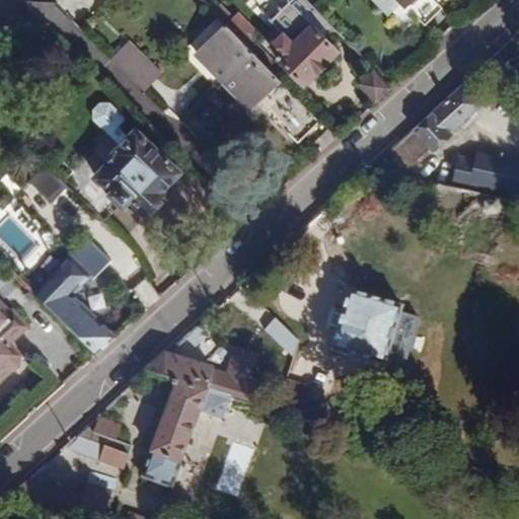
[(292,0),(291,0),(278,15),(297,32),(311,16),(292,0)]
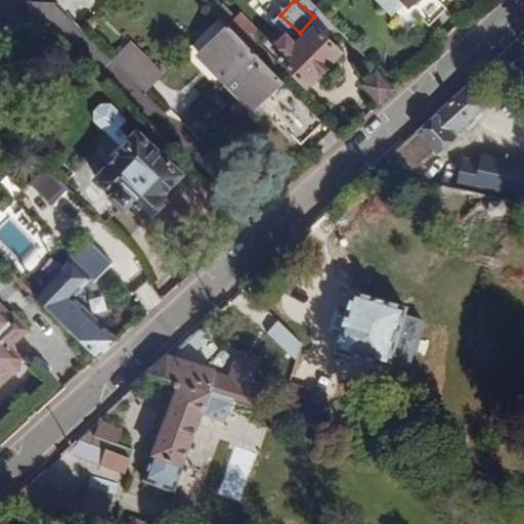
[(227,24),(228,25),(239,37),(251,26),(238,11),(227,24)]
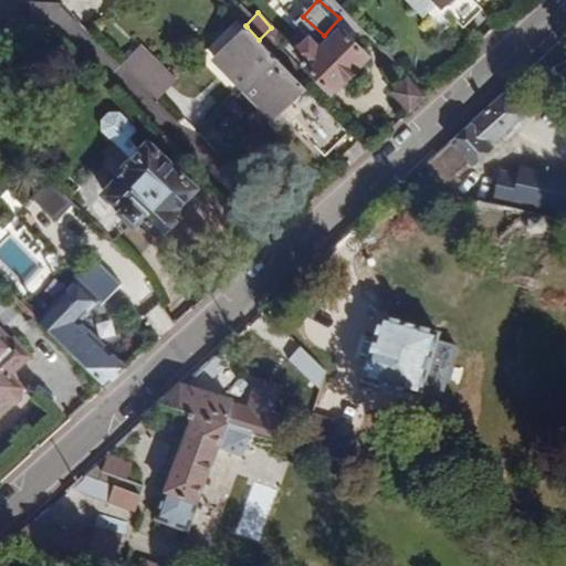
[(302,63),(331,92),(367,55),(339,25),(320,45),(308,34),(293,50),(303,61),(302,63)]
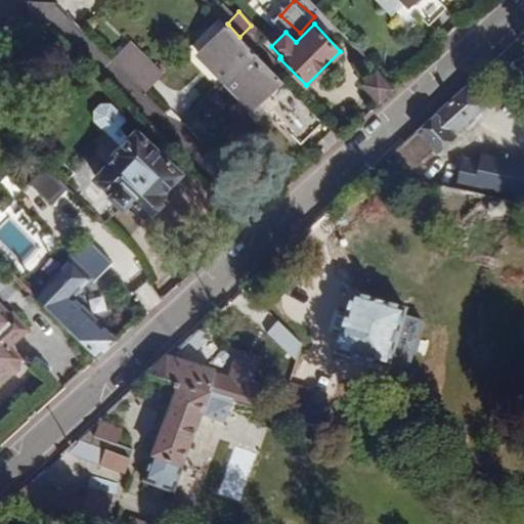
[(300,142),(321,122),(261,59),(239,37),(228,25),(200,53),(253,110),(260,102),(300,142)]
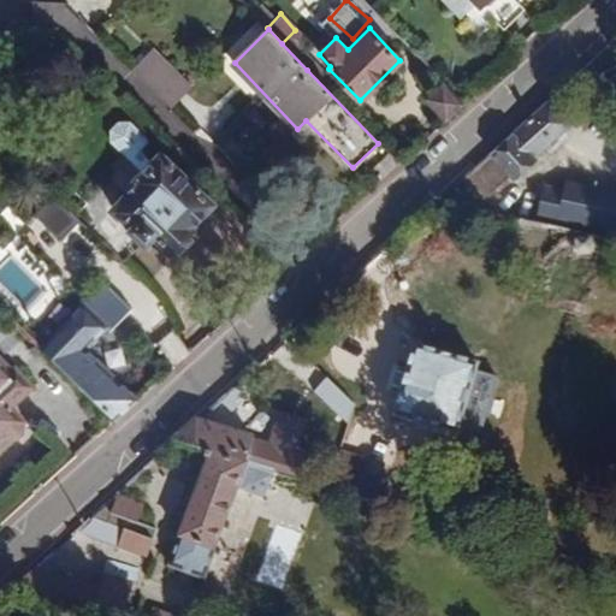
[(282,43),(307,70),(314,63),(304,51),(308,46),(295,30),(282,43)]
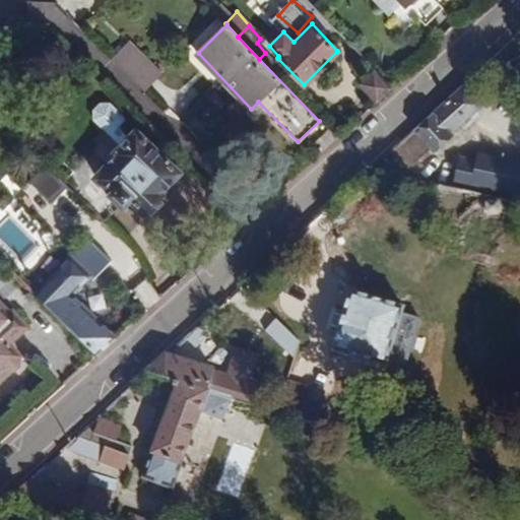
[(111,58),(144,91),(161,73),(129,41),(111,58)]
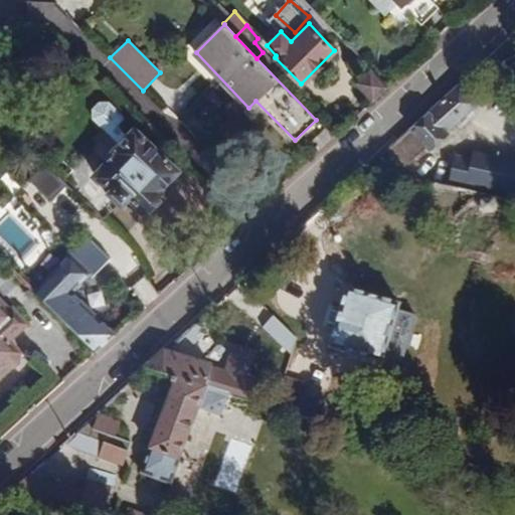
[(355,82),(373,102),(387,90),(368,70),(355,82)]
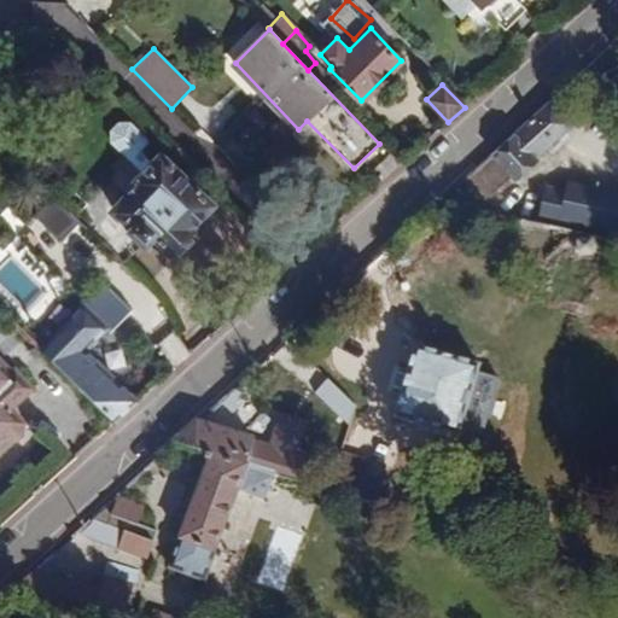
[(575,122),(555,99),(465,180),(484,202),(512,178),(517,181),(540,161),(537,156),(548,146),(558,136),(575,122)]
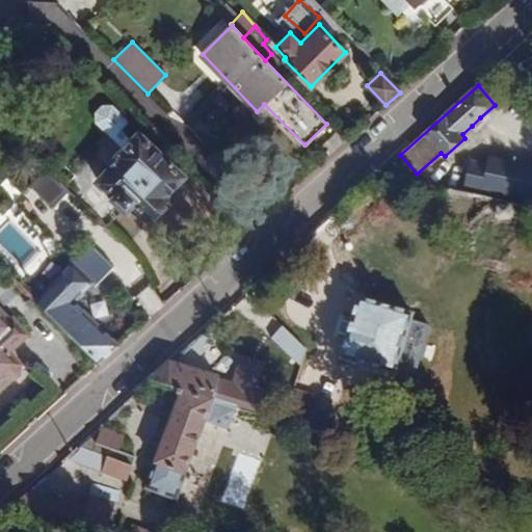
[(487,126),(480,117),(472,126),(478,134),(487,126)]
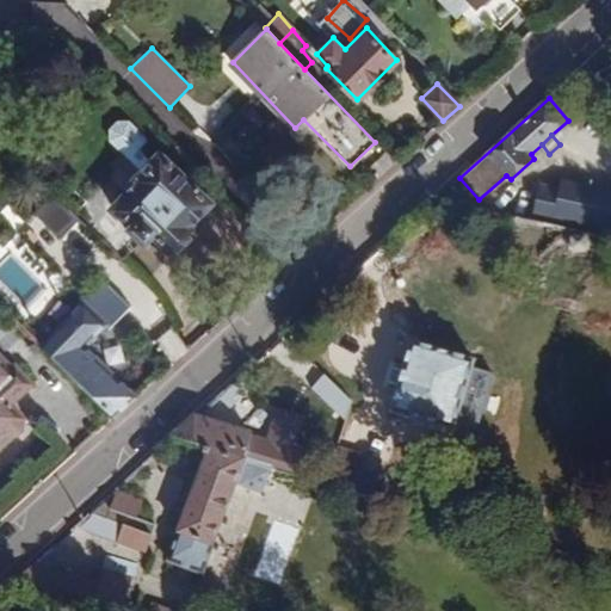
[(91,228),(122,260),(141,240),(143,242),(153,233),(171,250),(187,233),(184,229),(211,201),(159,150),(131,180),(134,183),(91,228)]
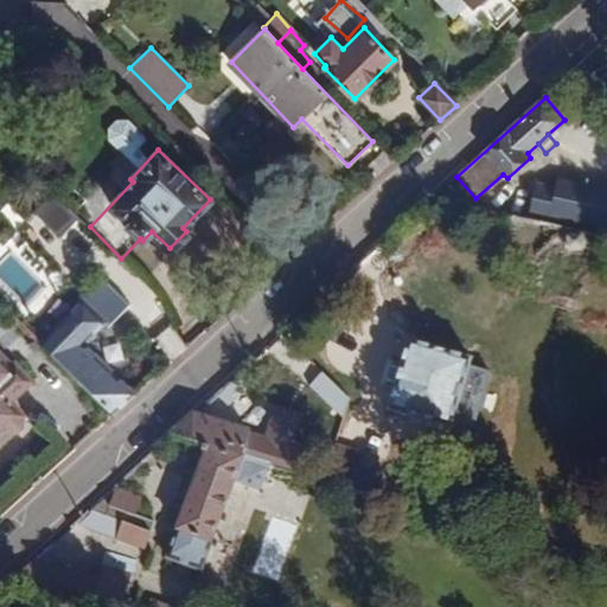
[(561,229),(606,238),(606,192),(558,181),(556,190),(537,185),(529,221),(561,229)]
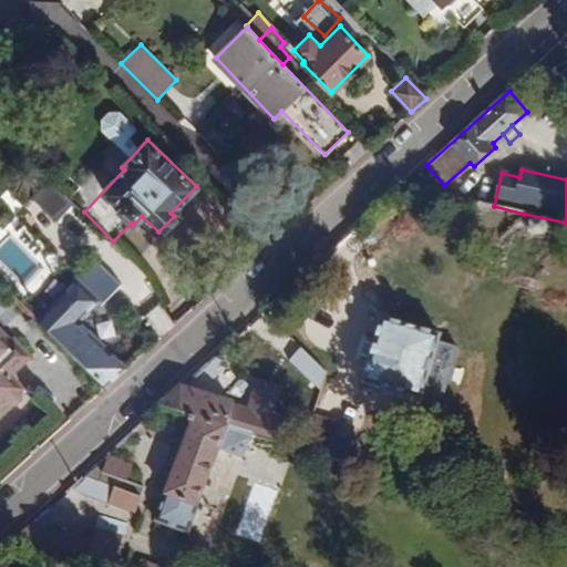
[(0,284),(43,327),(103,387),(124,368),(110,353),(78,322),(98,301),(78,281),(61,299),(8,248),(2,253),(0,250),(0,284)]
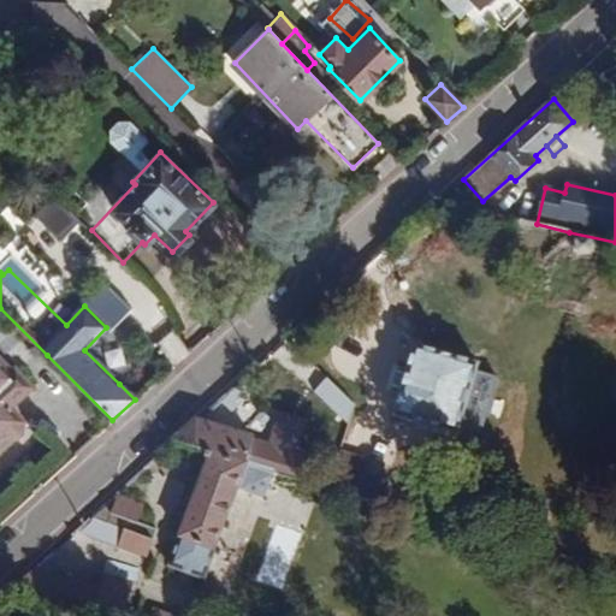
[(457,436),(460,428),(475,371),(478,363),(413,344),(404,373),(396,371),(391,386),(398,389),(390,415),(457,436)]
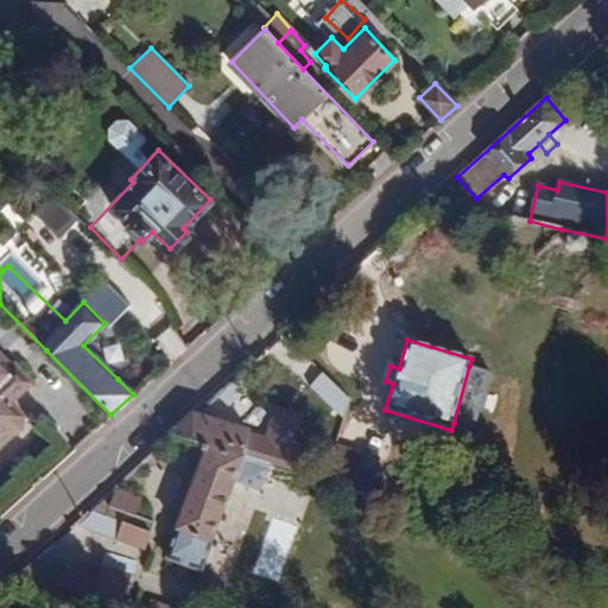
[(10,401),(32,382),(16,363),(12,367),(0,354),(0,436),(5,432),(14,432),(20,428),(20,418),(23,416),(10,401)]
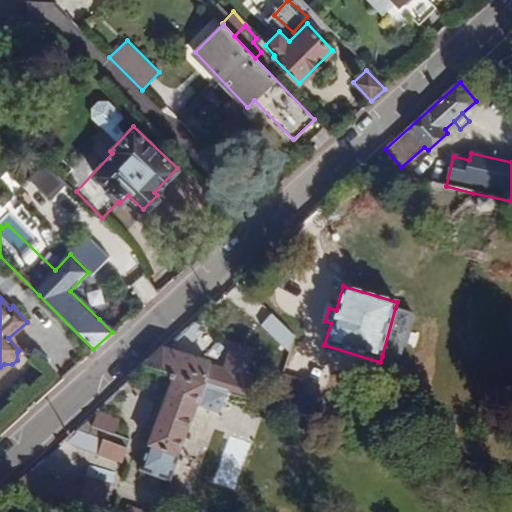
[(395,308),(382,356),(390,358),(403,310),(395,308)]
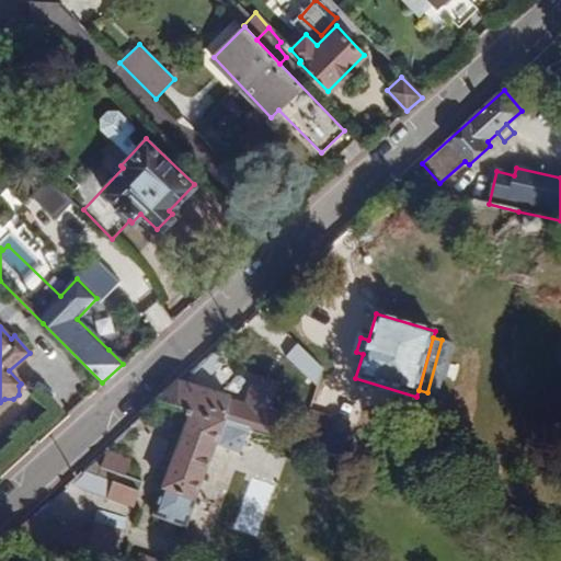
[(221,343),(199,363),(208,374),(231,355),(221,343)]
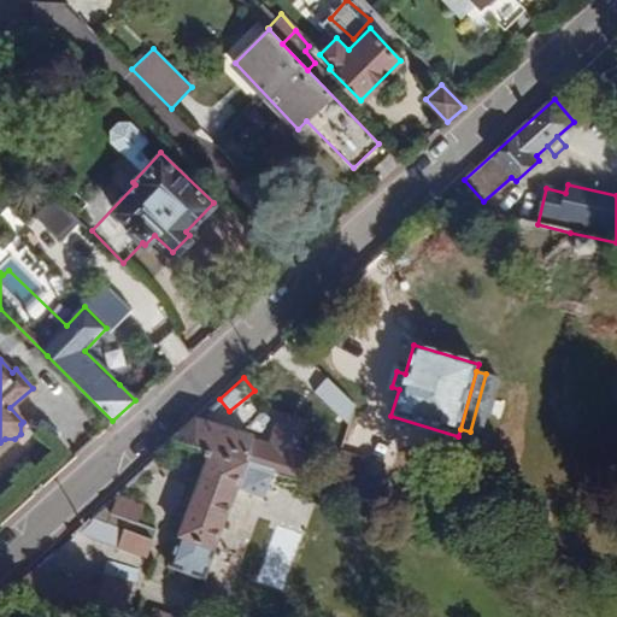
[(198,418),(172,440),(210,452),(246,463),(257,466),(274,471),(277,458),(268,456),(271,445),(252,440),(253,435),(198,418)]
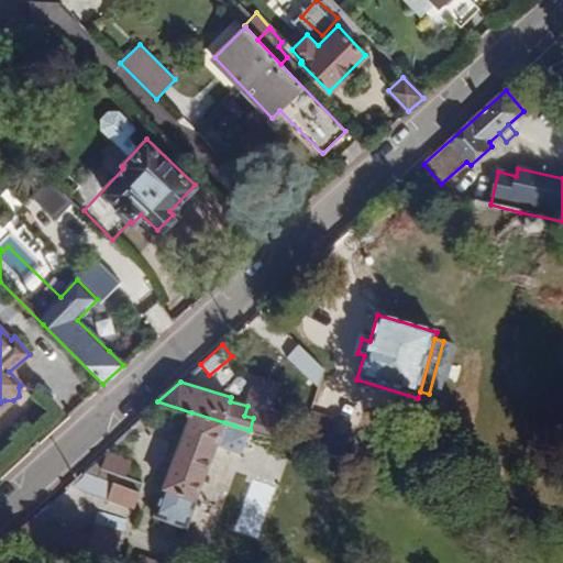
[(302,445),(307,446),(341,456),(352,424),(309,411),(299,444),(302,445)]
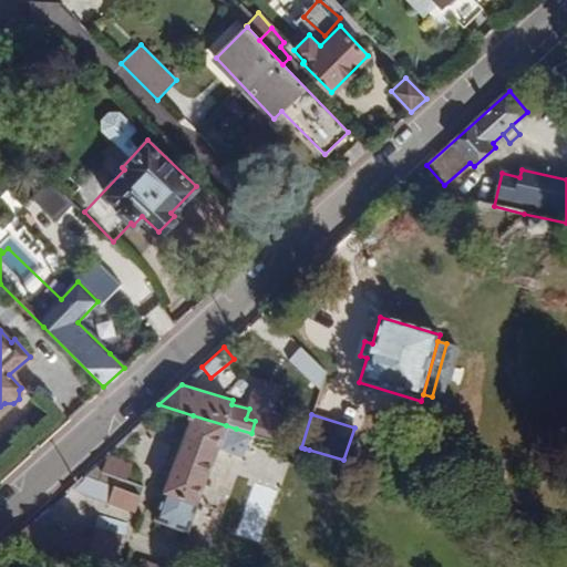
[(226,425),(193,415),(163,493),(196,506),(217,447),(226,425)]
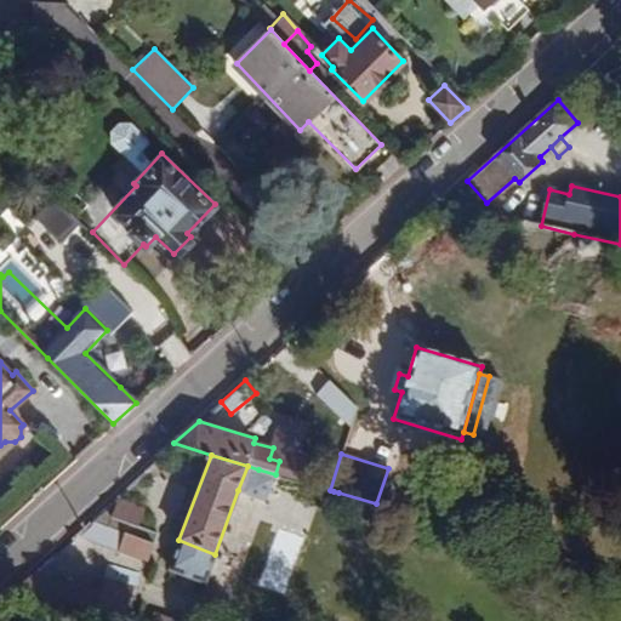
[(248,466),(238,490),(250,495),(258,469),(248,466)]
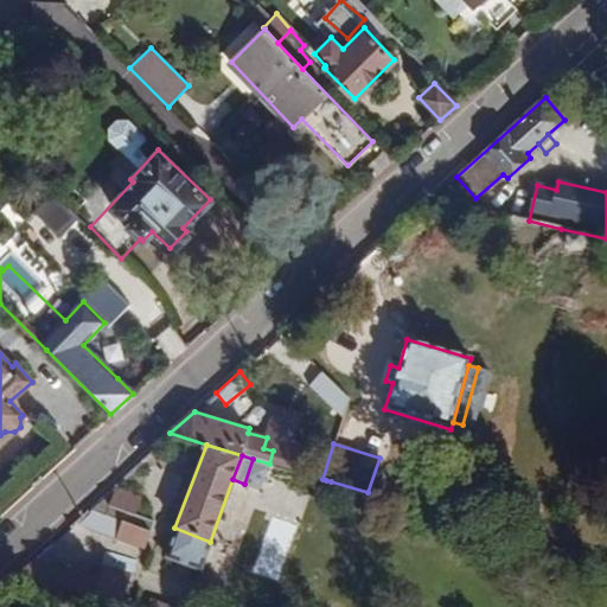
[(321,496),(326,480),(323,479),(288,470),(283,485),(321,496)]
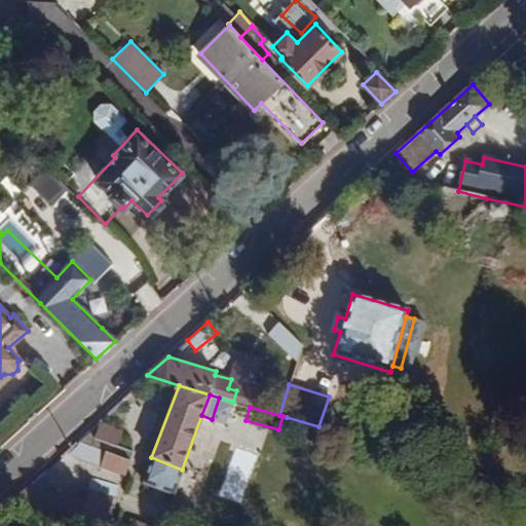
[(37,475),(12,497),(87,519),(89,509),(85,506),(86,498),(48,488),(37,475)]
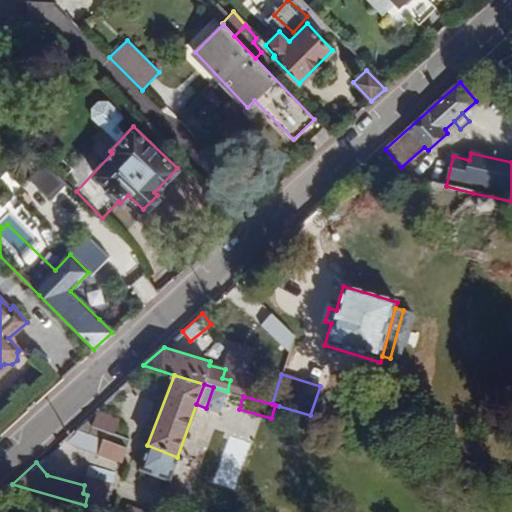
[(139,511),(140,510),(101,499),(99,509),(109,511),(139,511)]
